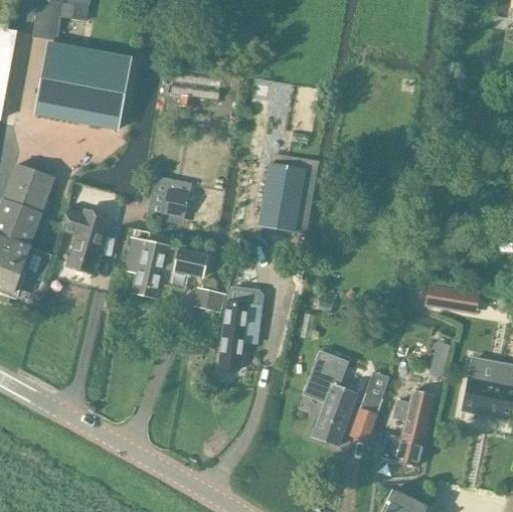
[(39,0),(33,35),(58,39),(61,17),(89,20),(90,5),(91,0),(39,0)]
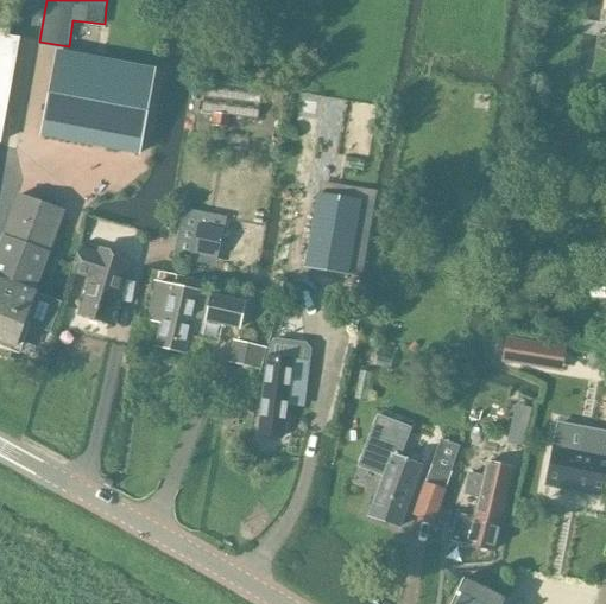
[(0,139),(1,139),(11,87),(20,36),(0,32),(0,139)]
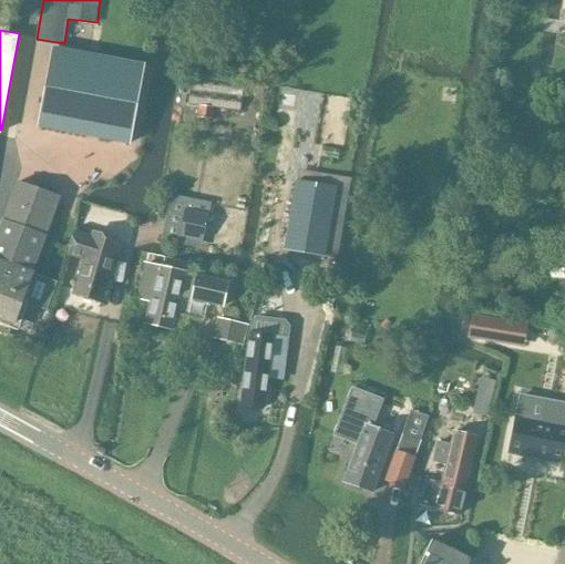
[(54,44),(39,124),(131,142),(145,62),(54,44)]
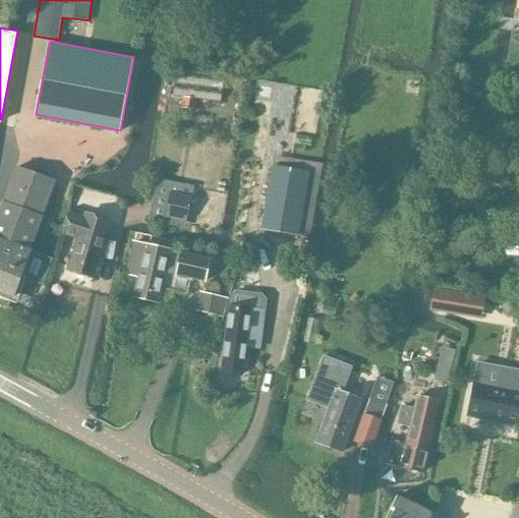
[(183,106),(197,108),(198,97),(184,95),(183,106)]
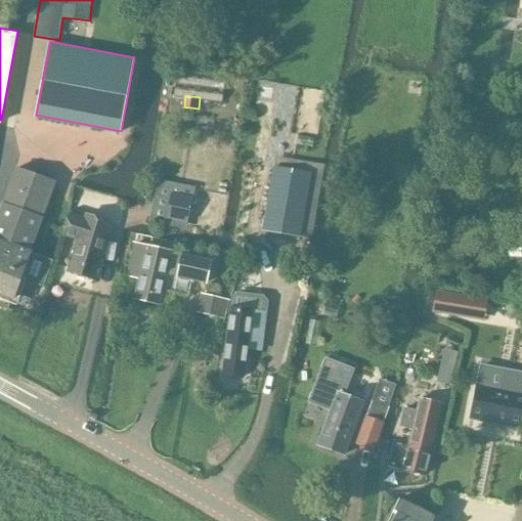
[(521,99),(511,98),(509,113),(521,114),(521,99)]
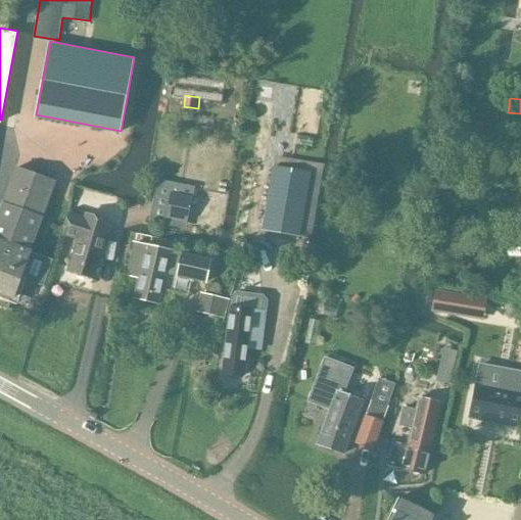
[(274,167),(264,227),(300,234),(308,191),(319,193),(320,194),(326,162),(324,162),(313,160),(311,173),(274,167)]
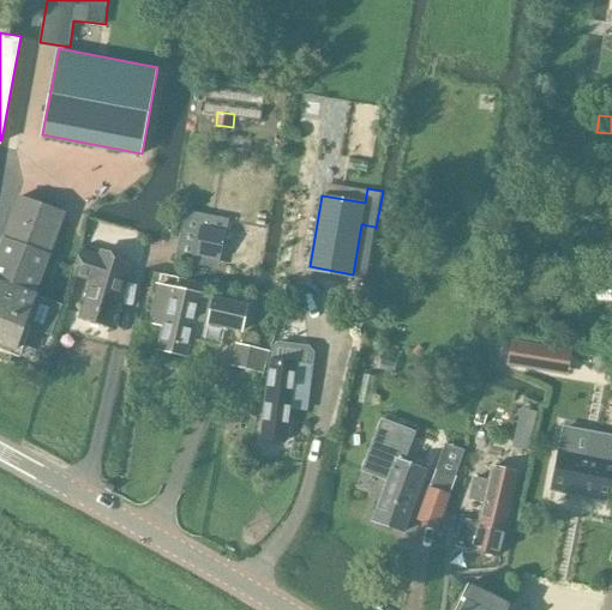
[(19,194),(0,247),(0,339),(16,346),(65,211),(19,194)]
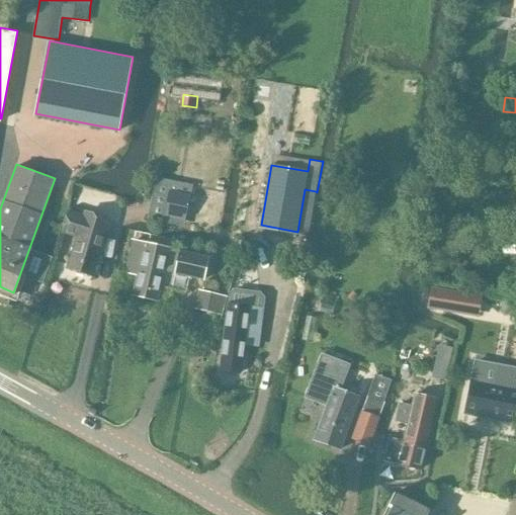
[(184,217),(190,192),(191,184),(173,180),(171,188),(166,213),(184,217)]
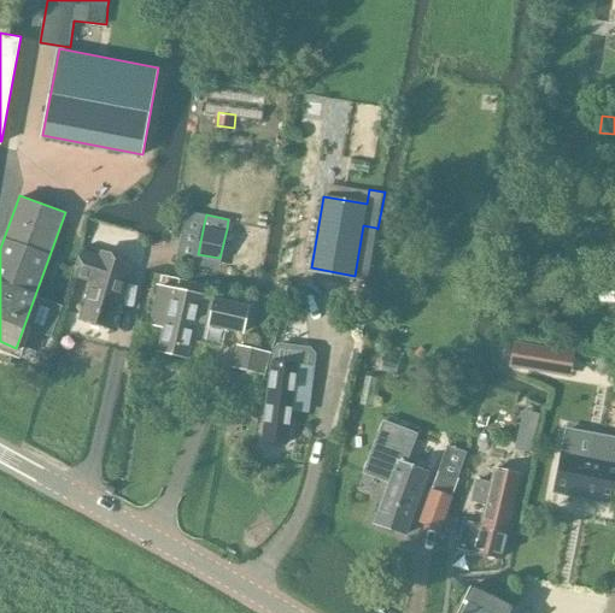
[(85,246),(76,273),(93,278),(81,318),(112,326),(128,276),(124,275),(129,259),(85,246)]
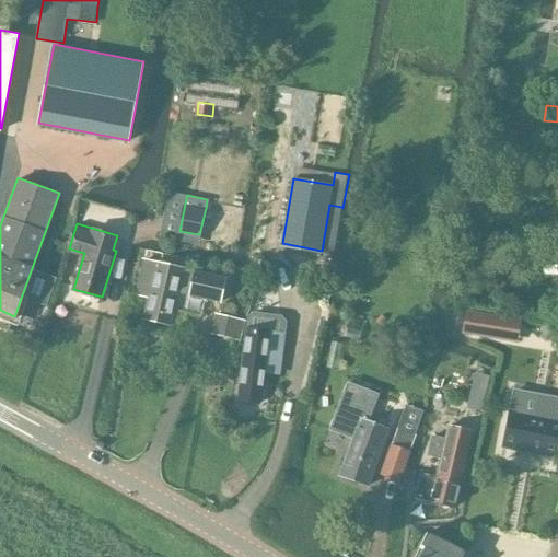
[(144,258),(139,283),(152,286),(146,316),(171,322),(178,290),(221,300),(227,276),(144,258)]
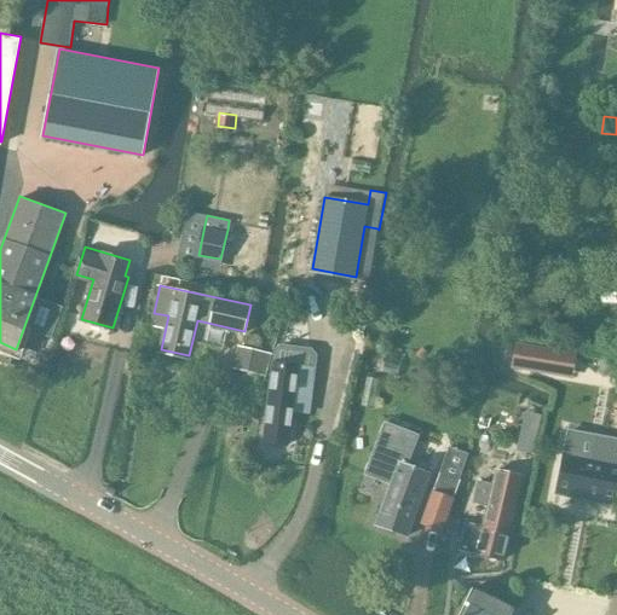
[(518,342),(514,365),(554,372),(558,349),(518,342)]
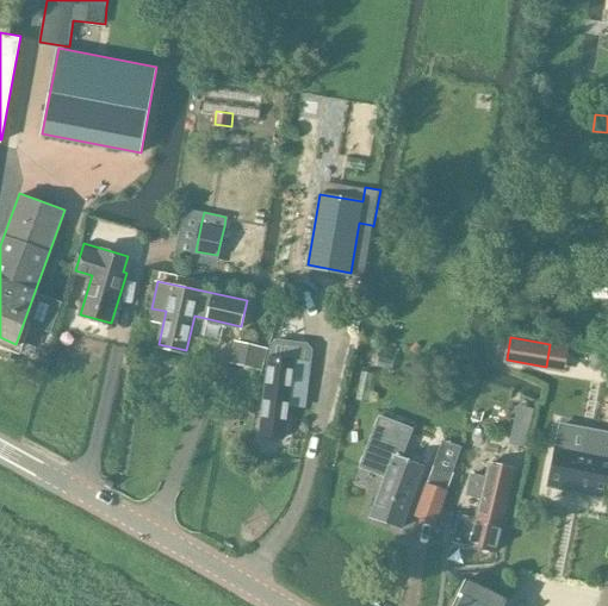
[(235,338),(230,361),(264,368),(268,347),(235,338)]
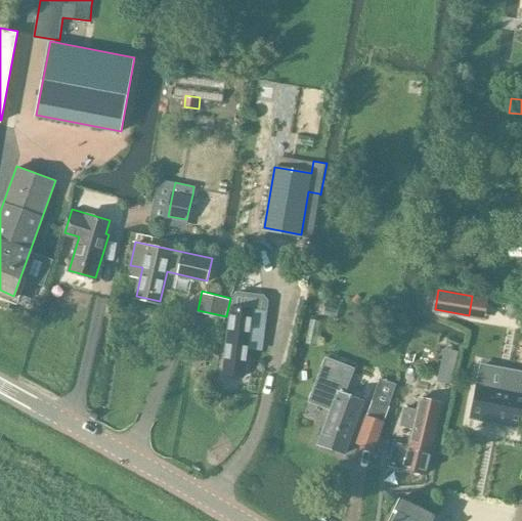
[(221,360),(219,371),(224,371),(224,372),(244,374),(247,345),(264,347),(269,310),(251,308),(236,306),(233,306),(232,314),(226,360),(221,360)]
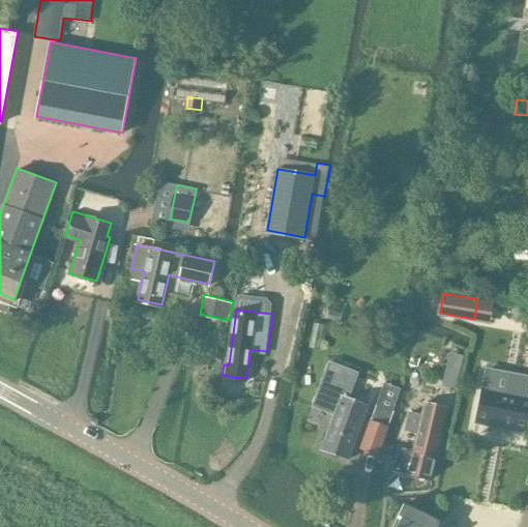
[(451,350),(443,384),(457,387),(465,354),(451,350)]
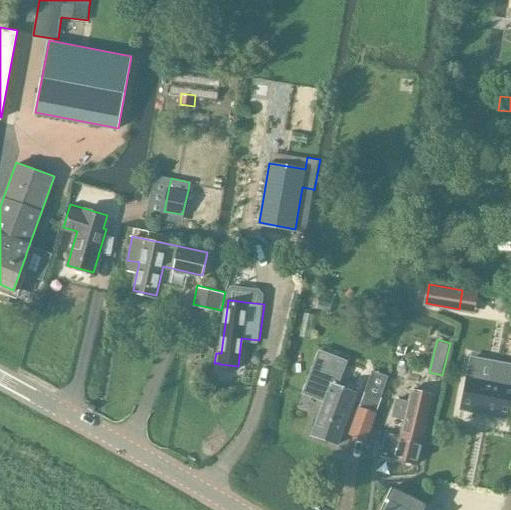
[(320,351),(305,391),(325,399),(312,434),(338,442),(357,391),(337,384),(346,360),(320,351)]
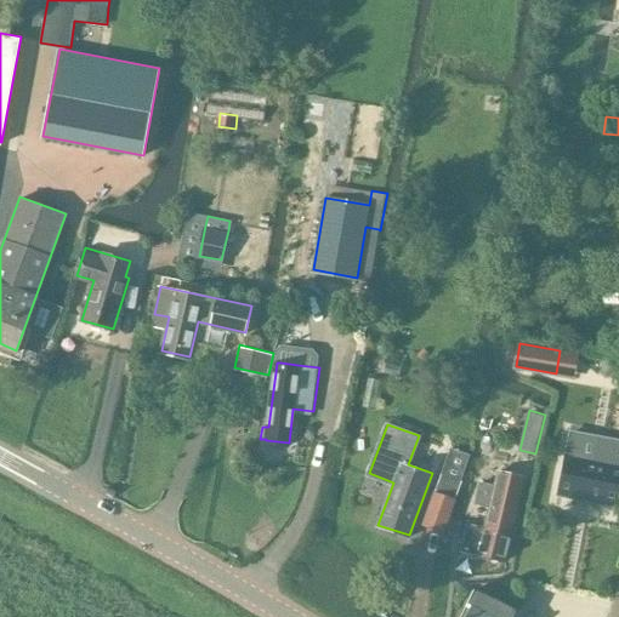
[(567,453),(560,492),(618,504),(618,439),(597,435),(592,458),(567,453)]
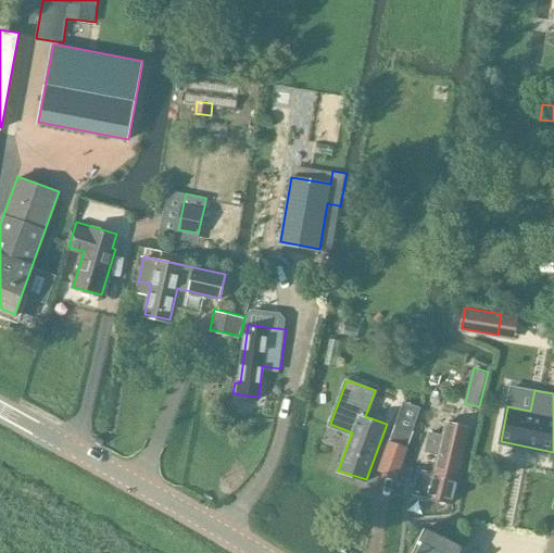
[(428,431),(424,452),(439,454),(436,469),(458,474),(469,425),(445,420),(443,435),(428,431)]
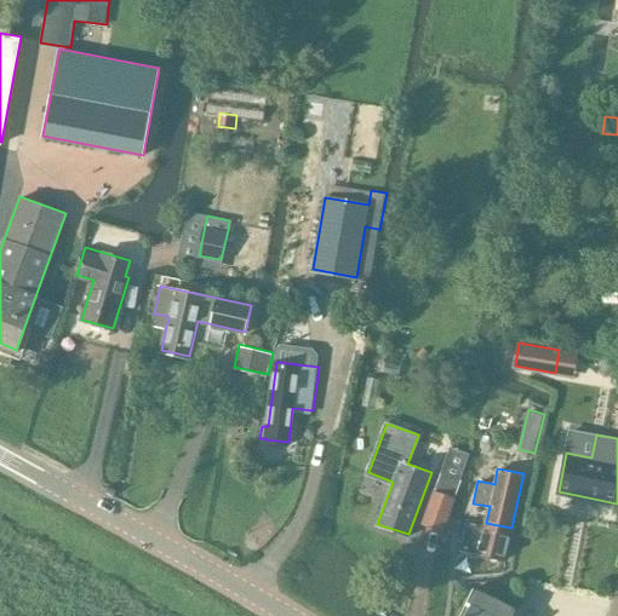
[(444,529),(456,498),(461,479),(441,472),(435,490),(423,522),(444,529)]
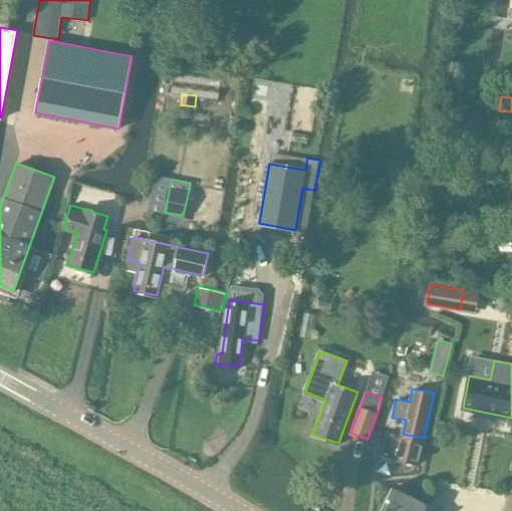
[(387,432),(381,455),(418,463),(424,438),(403,434),(403,436),(387,432)]
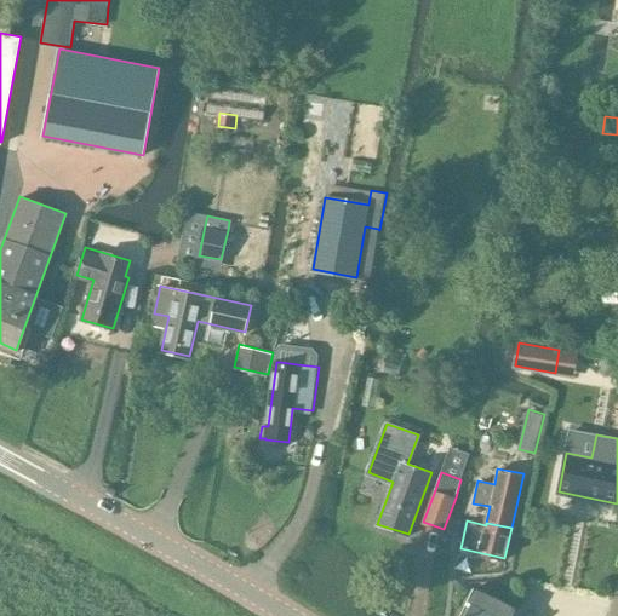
[(501,582),(511,588),(515,569),(502,566),(501,582)]
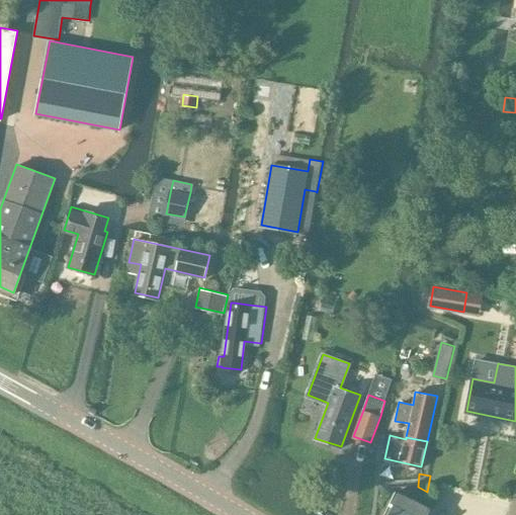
[(391,511),(389,514),(427,514),(431,509),(396,491),(390,503),(394,505),(391,511)]
